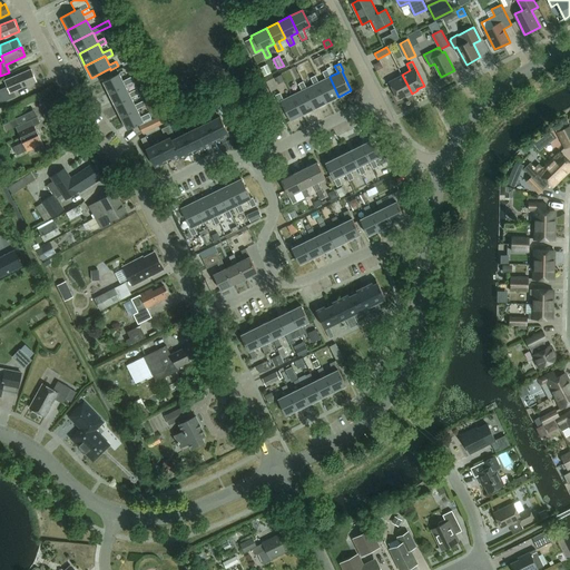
[(37,80),(31,69),(6,80),(8,86),(0,89),(0,102),(17,96),(15,90),(37,80)]
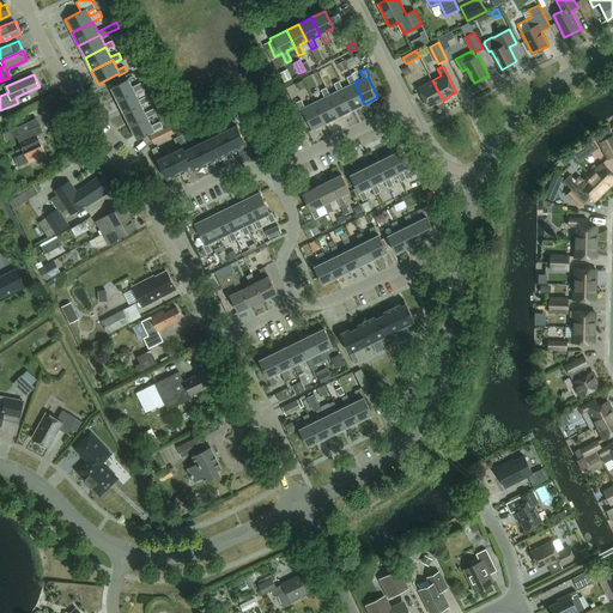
[(343,89),(341,89),(352,110),(364,104),(354,83),(356,82),(352,74),(347,77),(351,84),(343,89)]
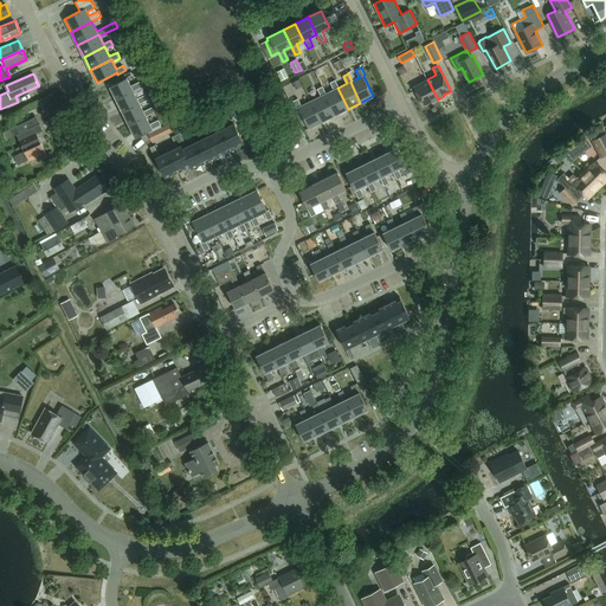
[(152,81),(149,76),(140,81),(142,85),(152,81)]
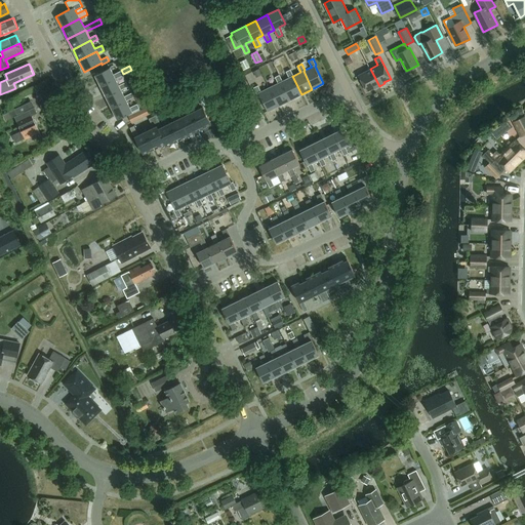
[(110,67),(95,74),(102,86),(116,79),(123,75),(121,71),(114,74),(110,67)]
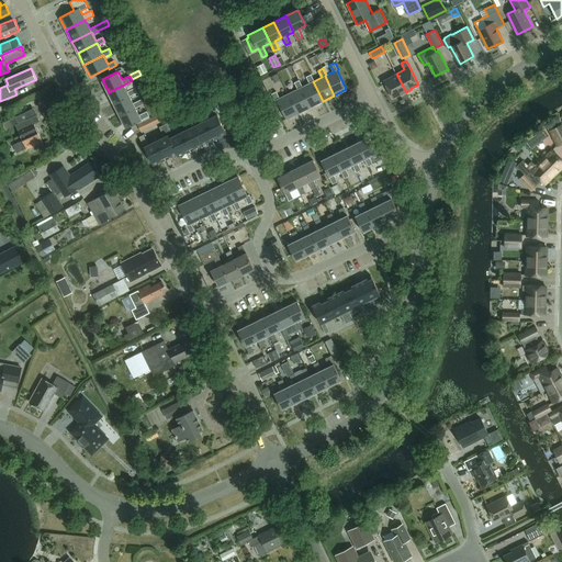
[(303,87),(301,88),(311,107),(323,101),(313,81),(314,81),(311,74),(306,76),(310,83),(303,87)]
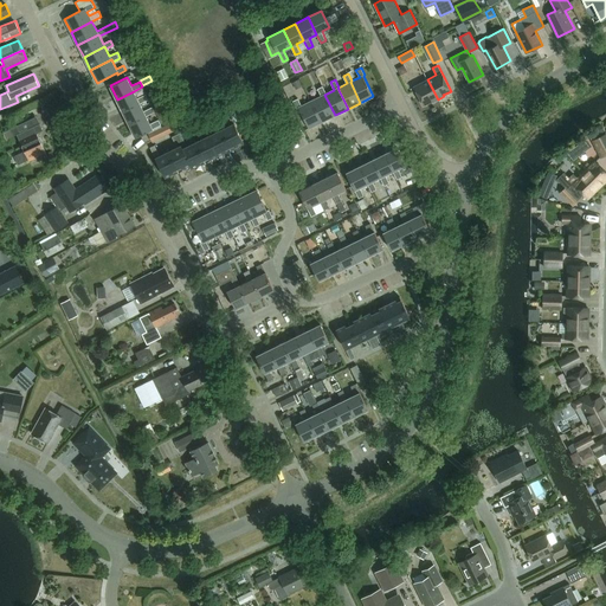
[(432,102),(438,100),(427,79),(414,86),(424,105),(432,101),(432,102)]
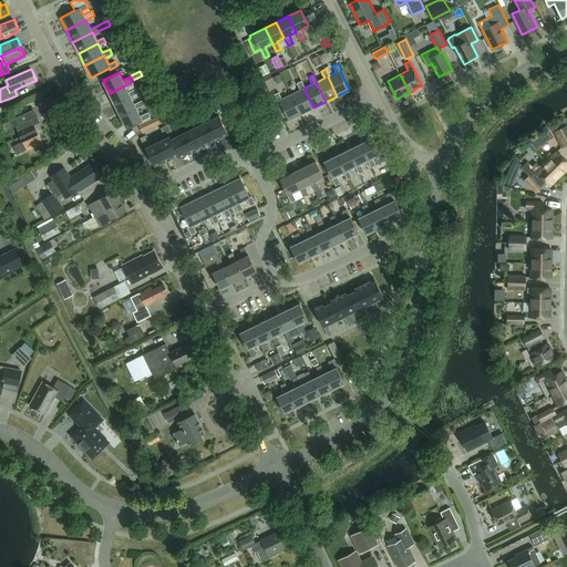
[(300,90),(291,94),(301,114),(313,107),(303,89),(306,88),(302,81),(297,83),(300,90)]
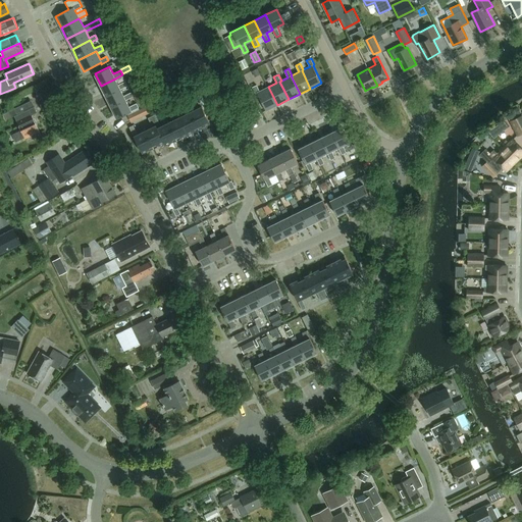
[(115,79),(101,86),(106,96),(120,89),(127,86),(125,81),(118,85),(115,79)]
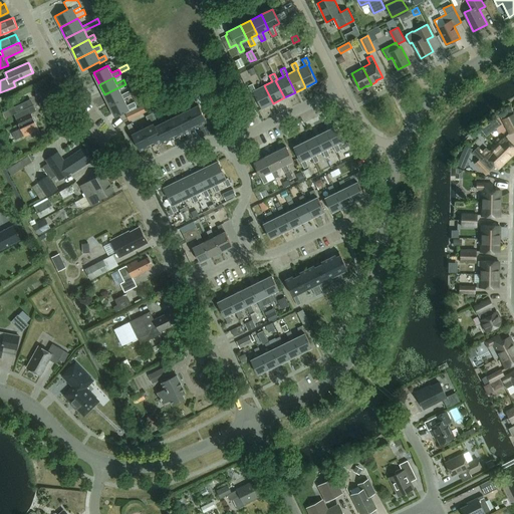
[(253,83),(248,85),(252,92),(253,91),(262,108),(273,103),(264,85),(256,89),(253,83)]
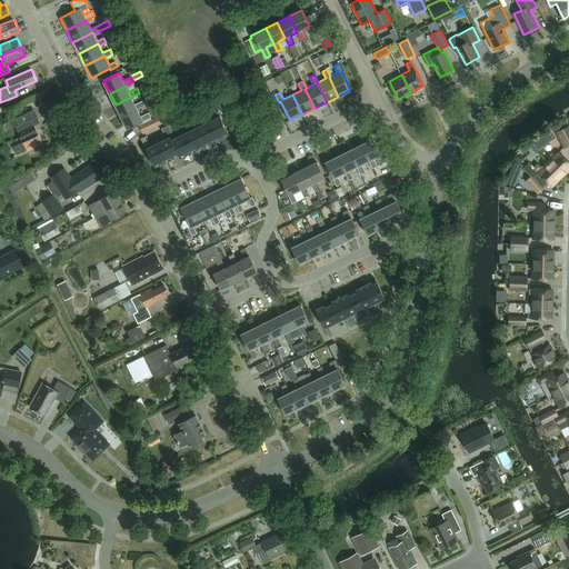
[(131,97),(116,105),(121,117),(137,109),(146,105),(142,100),(135,105),(131,97)]
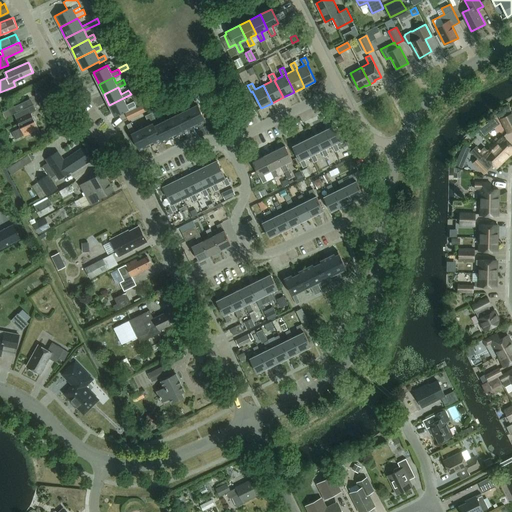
[(194,106),(187,109),(195,126),(206,120),(198,104),(194,95),(190,97),(194,106)]
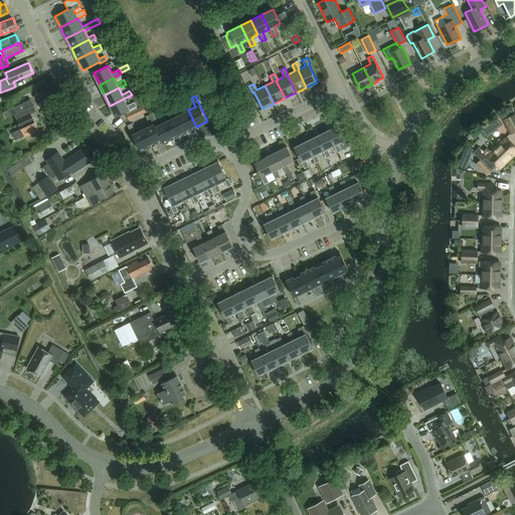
[(124,99),(110,106),(116,117),(137,106),(135,102),(128,105),(124,99)]
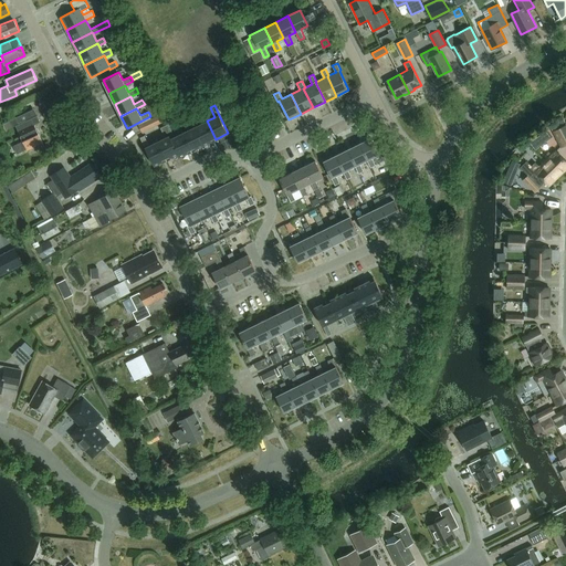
[(10,121),(3,124),(7,129),(16,126),(23,142),(16,145),(19,153),(27,149),(43,142),(34,124),(40,122),(38,115),(19,124),(16,117),(13,113),(8,116),(10,121)]
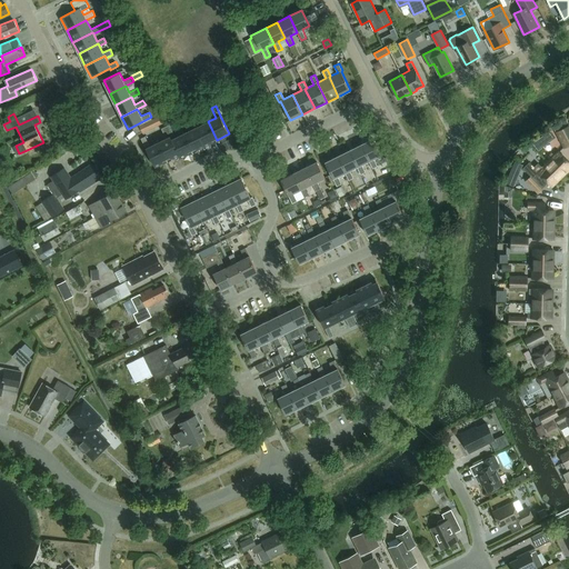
[(160,116),(139,126),(142,133),(165,122),(160,116)]
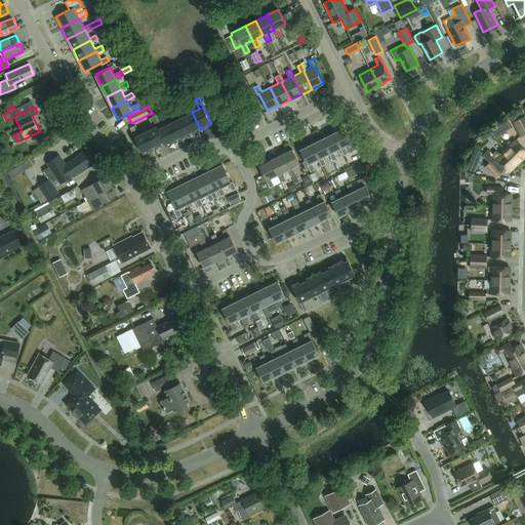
[(179,107),(176,109),(189,134),(200,129),(192,112),(185,116),(179,107)]
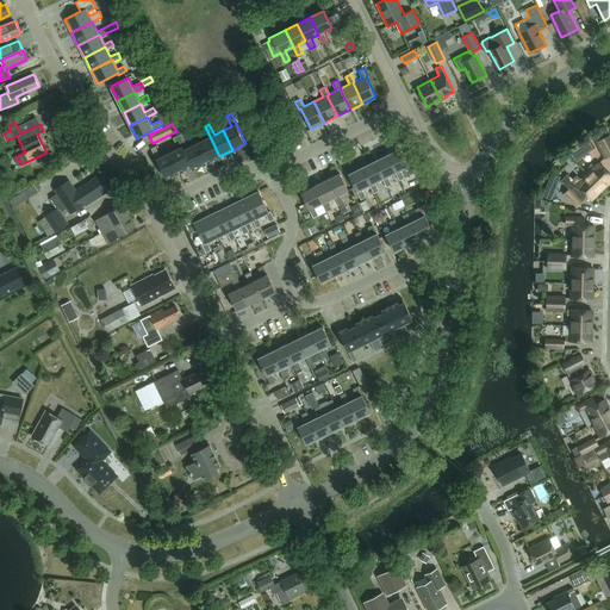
[(205,138),(197,143),(206,162),(219,156),(205,126),(200,128),(205,138)]
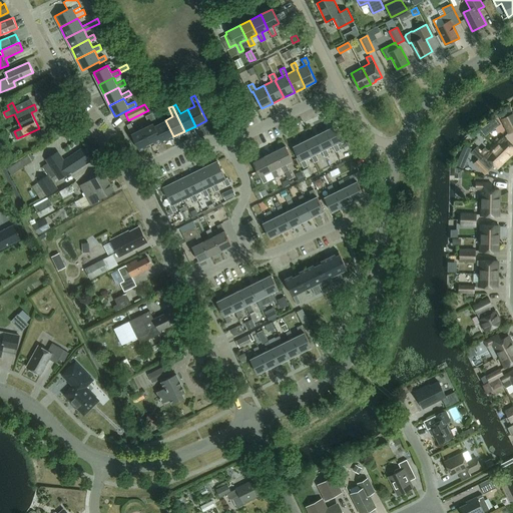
[(152,112),(148,114),(161,139),(162,142),(173,136),(165,120),(158,124),(152,112)]
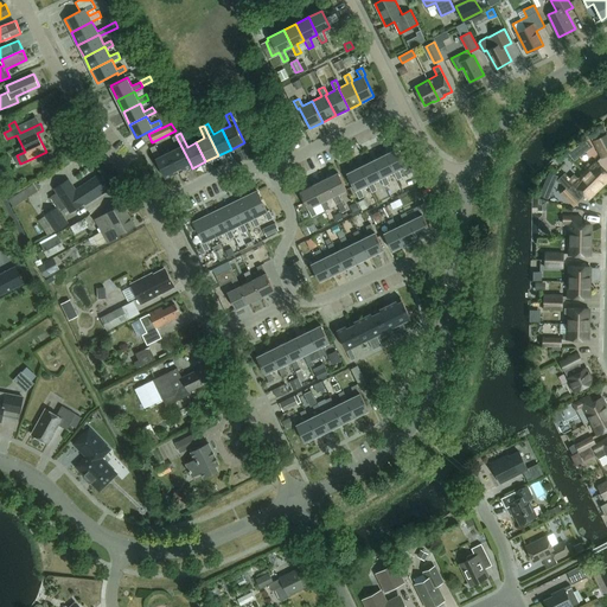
[(178,147),(168,152),(178,171),(191,165),(176,135),(172,136),(178,147)]
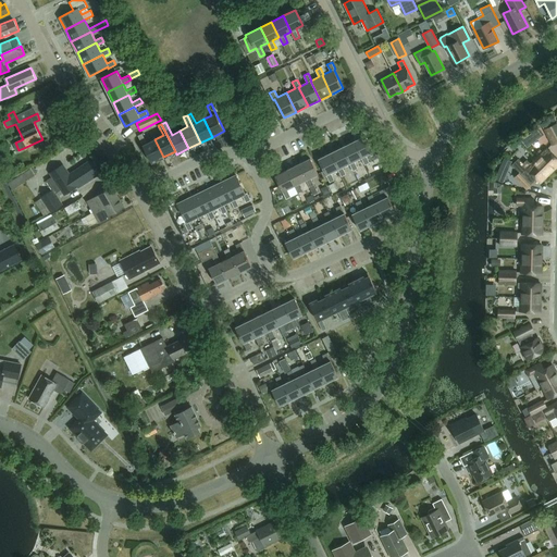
[(556,141),(556,137),(551,126),(544,130),(553,145),(556,141)]
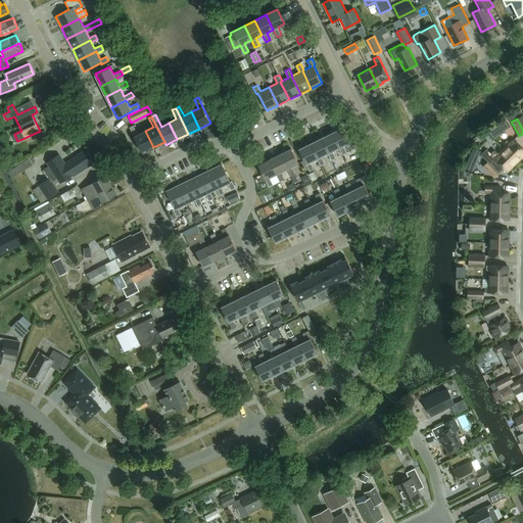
[(134,125),(130,127),(134,136),(142,152),(153,147),(145,131),(138,134),(134,125)]
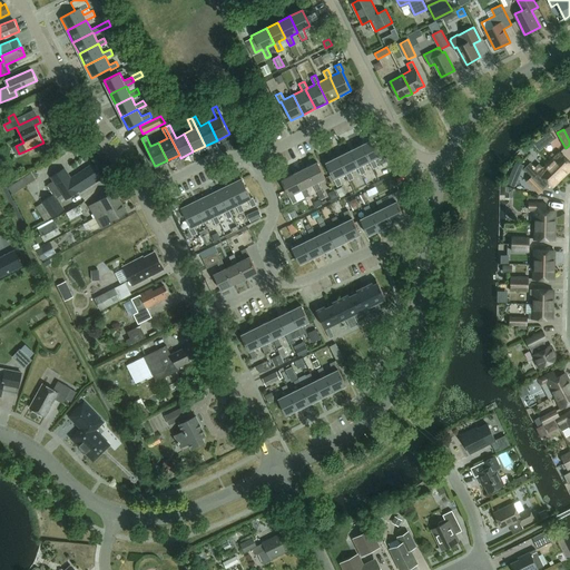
[(362,145),(373,168),(375,173),(381,169),(379,166),(374,158),(382,155),(374,138),(362,145)]
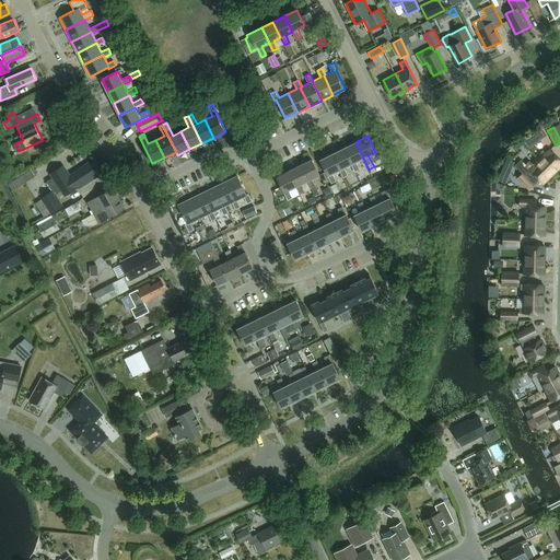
[(356,172),(366,165),(356,142),(343,148),(351,163),(356,172)]
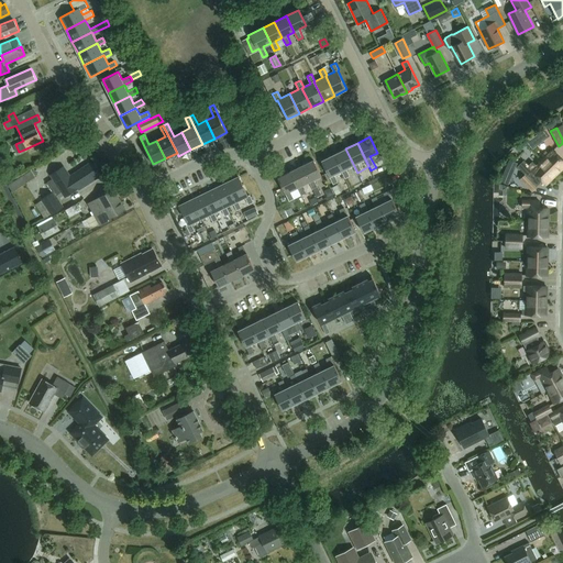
[(345,148),(333,155),(341,170),(345,178),(350,176),(346,168),(353,164),(345,148)]
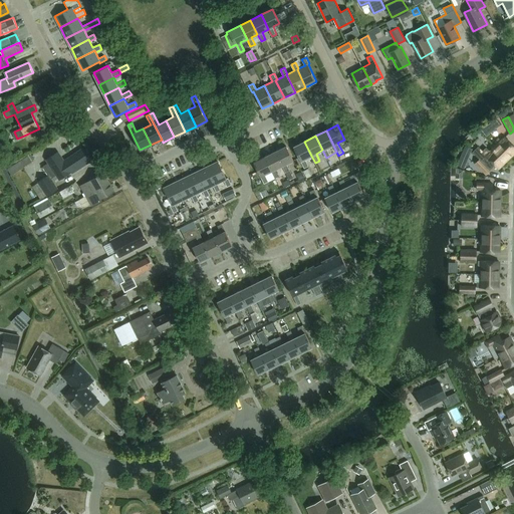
[(513,145),(505,136),(495,146),(509,160),(513,155),(513,145)]
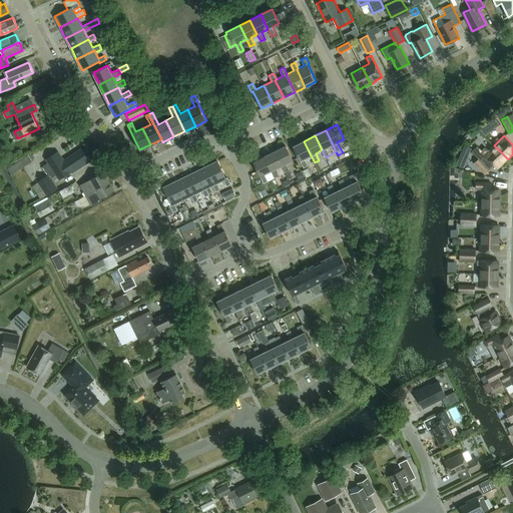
[(304,141),(294,146),(304,167),(308,165),(305,158),(311,155),(304,141)]
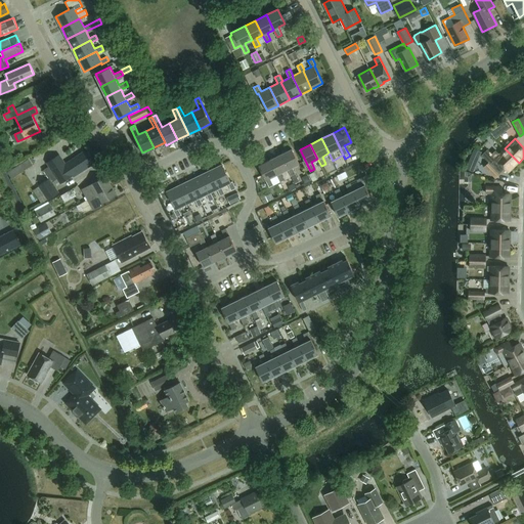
[(292,167),(299,163),(292,148),(280,155),(288,169),(295,183),(299,180),(292,167)]
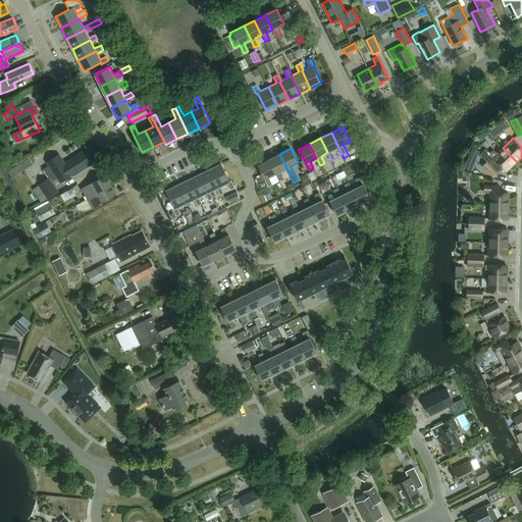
[(507,172),(517,162),(503,148),(498,153),(493,149),(490,153),(486,148),(479,154),(486,161),(482,166),(493,178),(500,172),(499,171),(503,167),(507,172)]
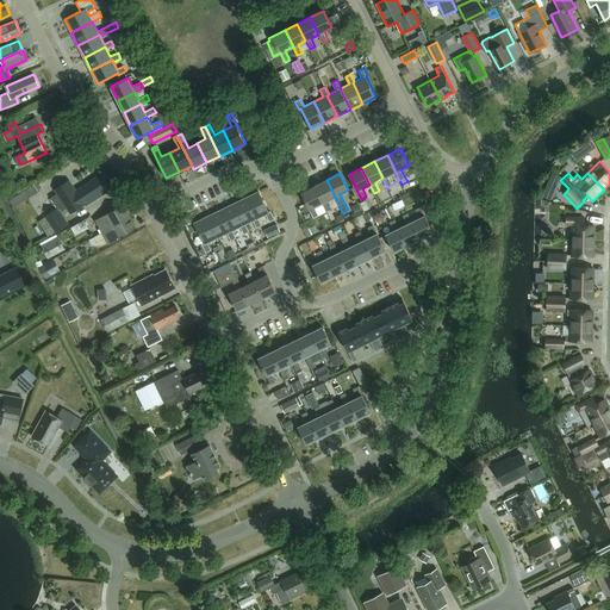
[(57,207),(45,216),(45,217),(56,231),(56,232),(69,224),(64,218),(85,204),(86,205),(110,188),(100,174),(76,191),(68,179),(54,190),(57,193),(50,198),(57,207)]
